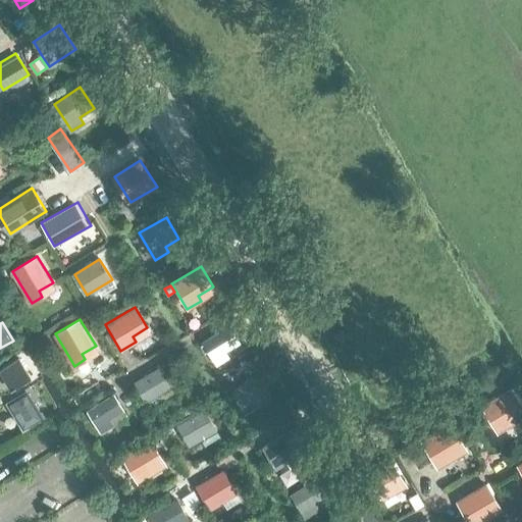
[(100,324),(96,326),(100,333),(103,331),(107,329),(104,322),(100,324)]
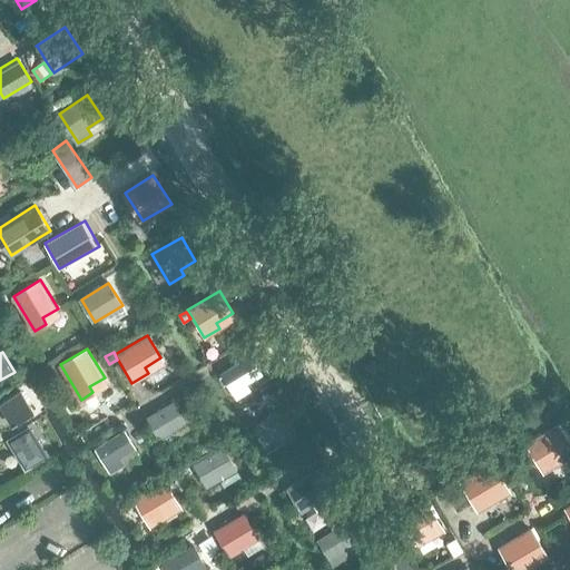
[(262,374),(251,356),(223,372),(237,396),(251,389),(247,382),(262,374)]
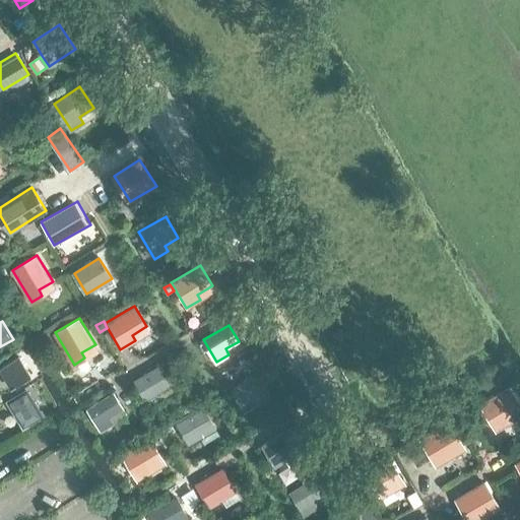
[(18,356),(0,367),(13,388),(30,378),(18,356)]
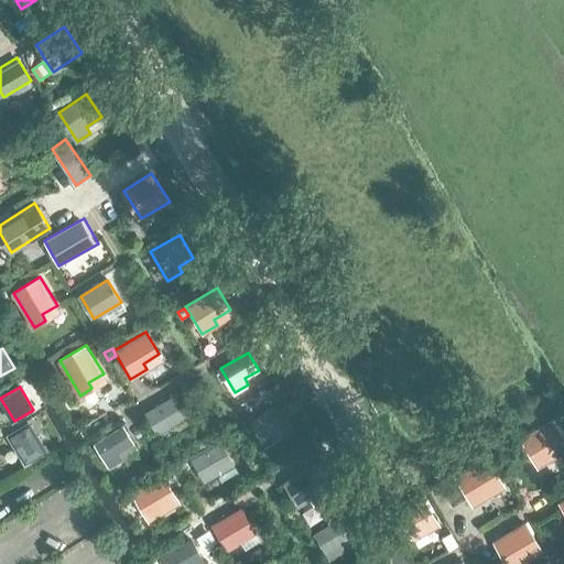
[(175,396),(147,413),(163,443),(177,434),(174,429),(190,420),(175,396)]
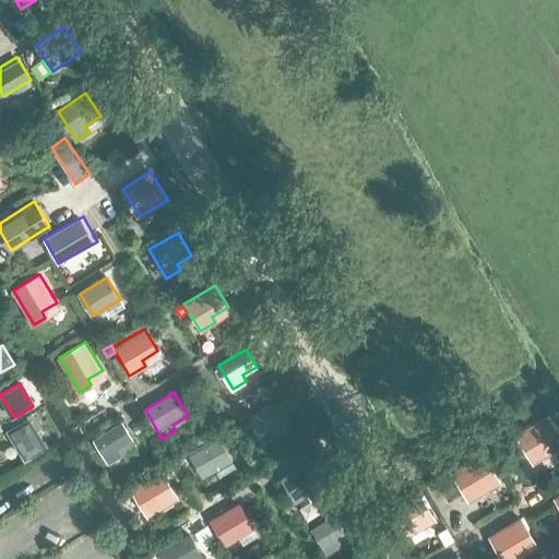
[(287,419),(277,402),(250,418),(264,442),(277,435),(273,428),(287,419)]
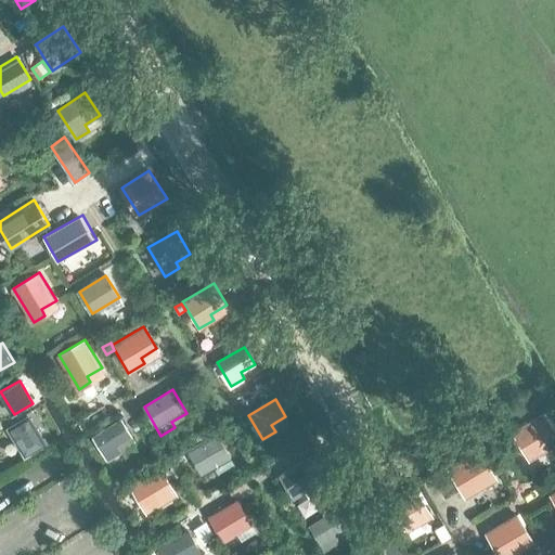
[(14,425),(8,428),(14,439),(21,436),(31,453),(47,444),(29,415),(14,425)]
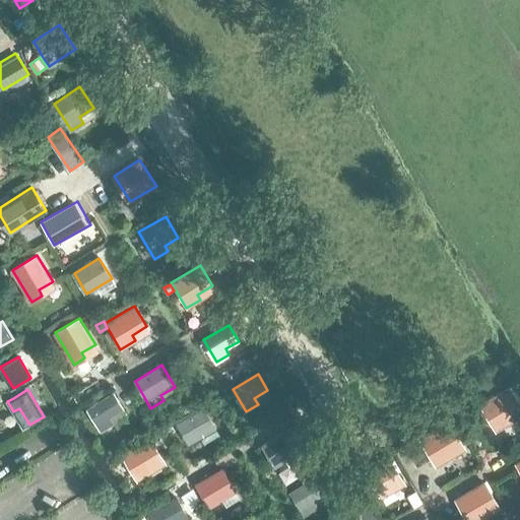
[(519,408),(509,389),(482,403),(495,425),(508,416),(511,421),(519,416),(519,408)]
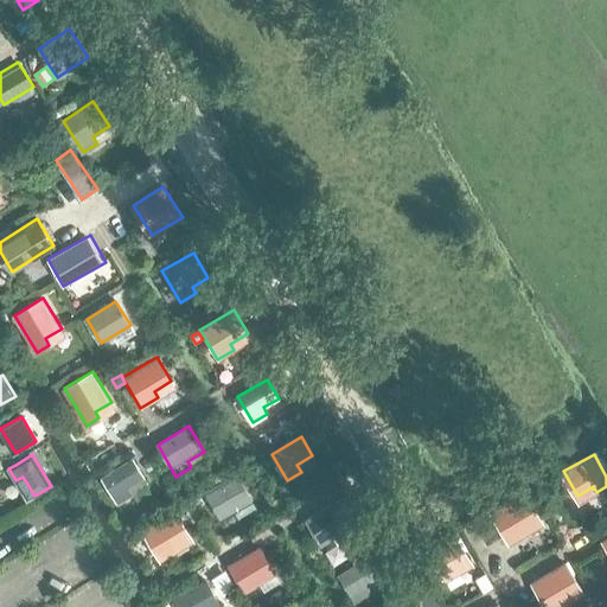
[(134,459),(102,478),(121,509),(136,499),(133,493),(149,484),(134,459)]
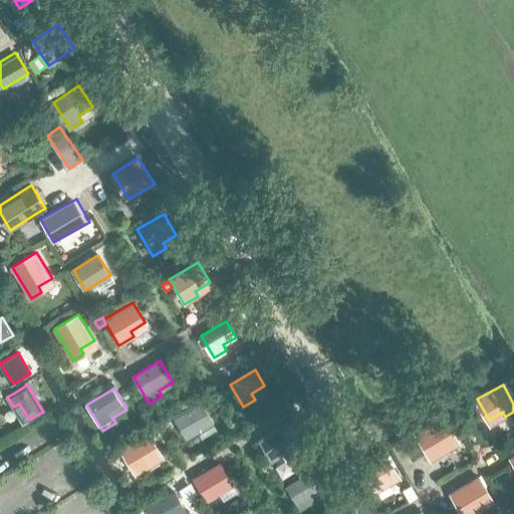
[(188,438),(213,423),(202,403),(176,418),(188,438)]
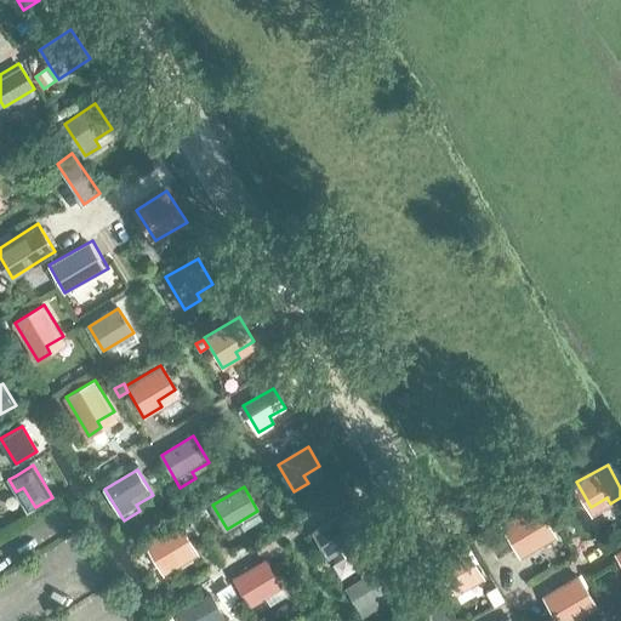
[(536,507),(505,524),(519,550),(536,540),(540,546),(554,537),(536,507)]
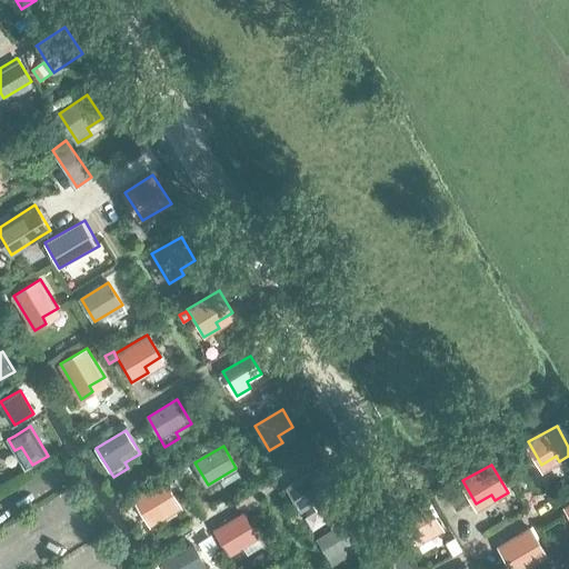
[(289,486),(303,508),(331,491),(317,468),(289,486)]
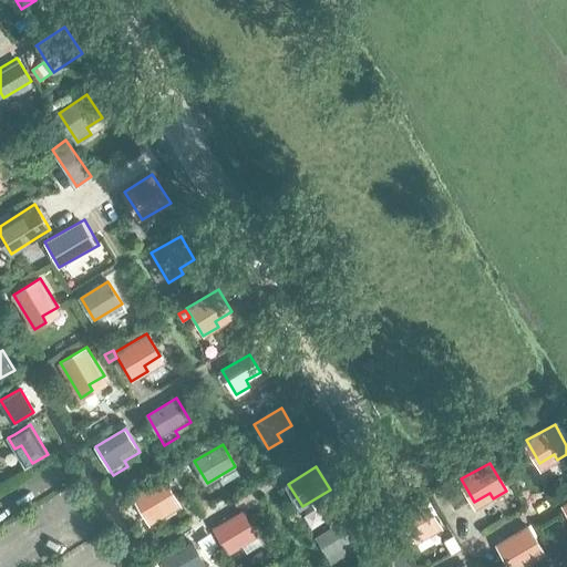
[(164,477),(135,494),(153,522),(165,514),(162,508),(177,500),(164,477)]
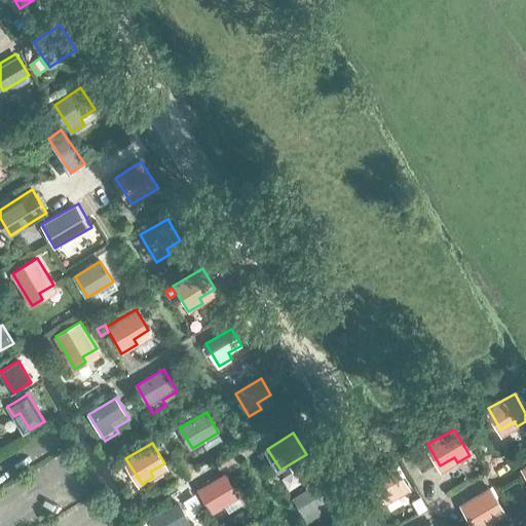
[(395,463),(371,477),(383,497),(397,490),(400,495),(410,489),(395,463)]
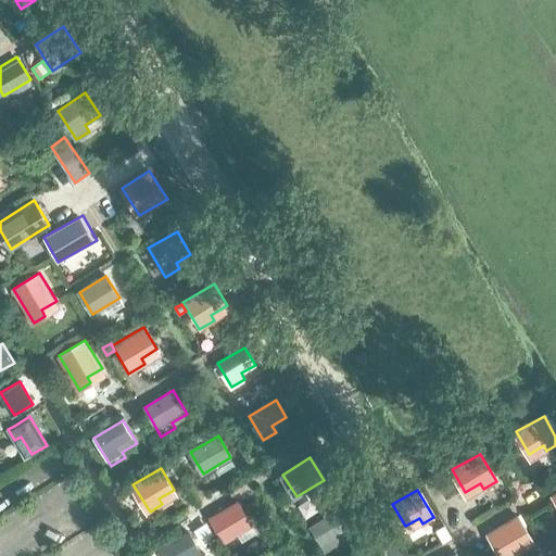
[(251,523),(238,502),(211,518),(225,541),(251,523)]
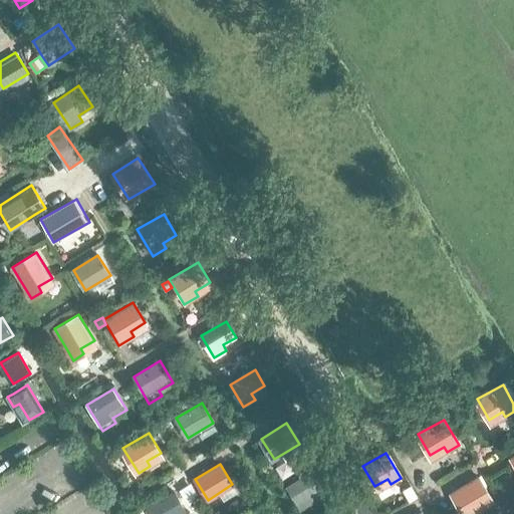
[(323,488),(313,472),(288,487),(301,509),(313,501),(310,495),(323,488)]
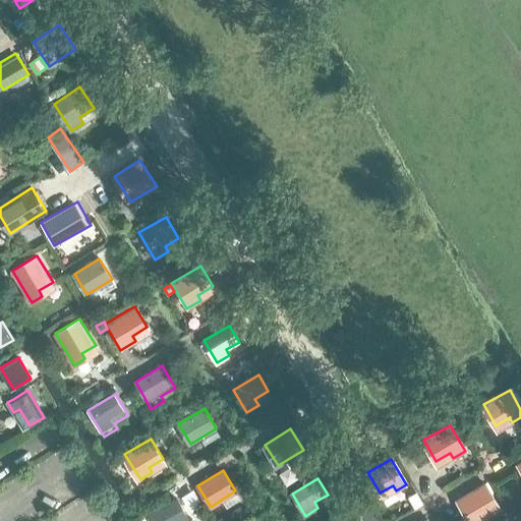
[(484,484),(458,499),(470,520),(484,512),(487,517),(500,510),(484,484)]
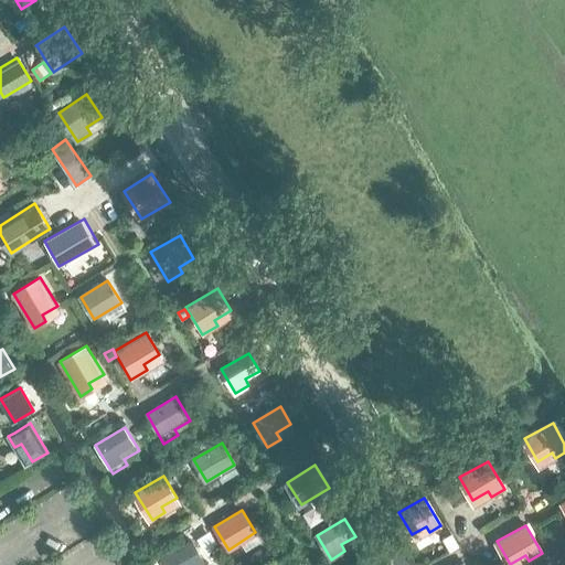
[(192,539),(162,555),(168,564),(200,564),(206,562),(192,539)]
